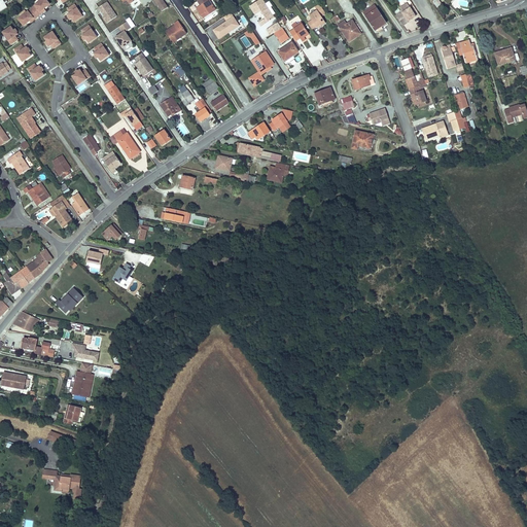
[(41,0),(32,8),(19,20),(24,26),(27,24),(26,23),(29,21),(30,22),(37,14),(44,8),(43,8),(46,5),(47,6),(50,4),(46,0),(41,0)]
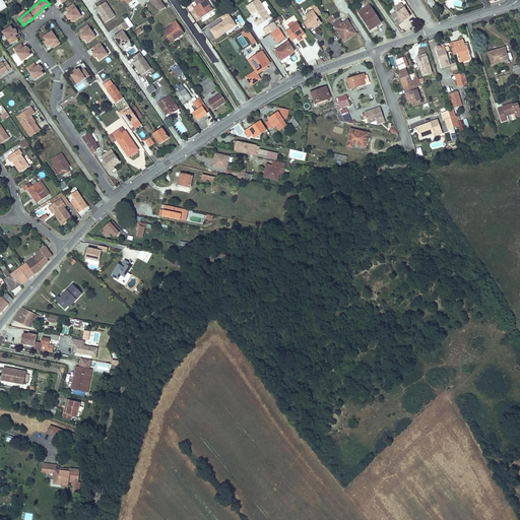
[(159,0),(152,0),(156,5),(160,11),(166,8),(159,0)]
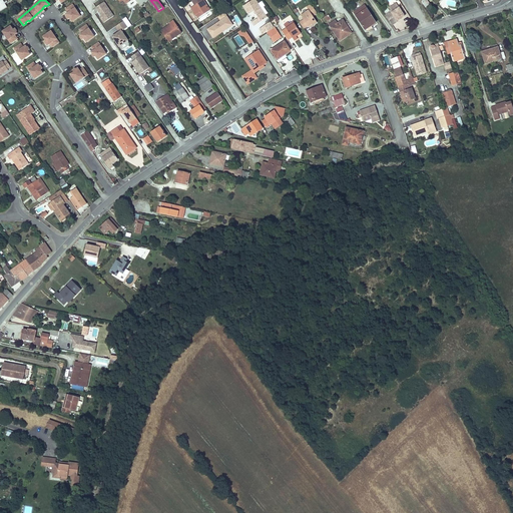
[(193,0),(192,1),(195,6),(191,9),(197,17),(209,10),(203,1),(204,0),(193,0)]
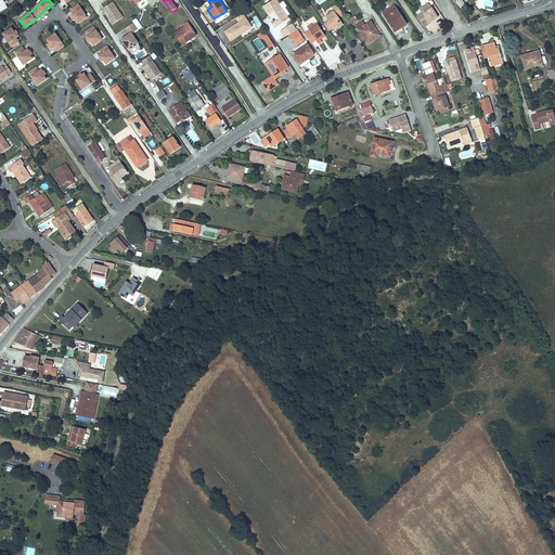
[(272,24),(275,28),(289,20),(287,16),(280,4),(276,0),(273,0),(263,7),(269,15),(275,12),(280,20),(272,24)]
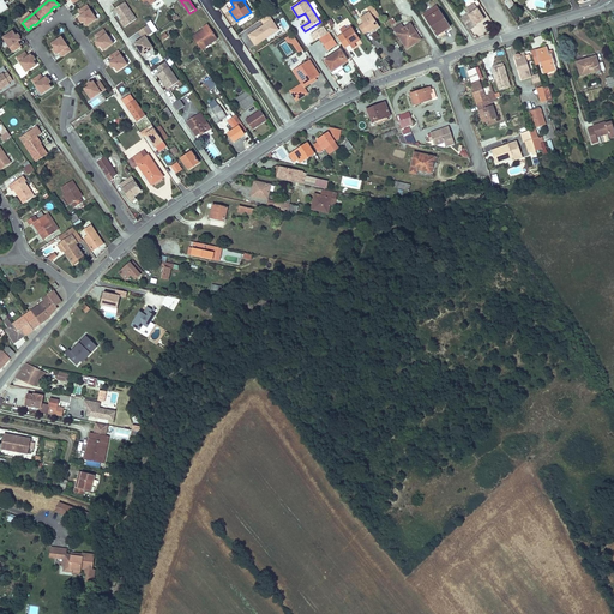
[(374,0),(392,25),(396,23),(387,10),(381,0),(374,0)]
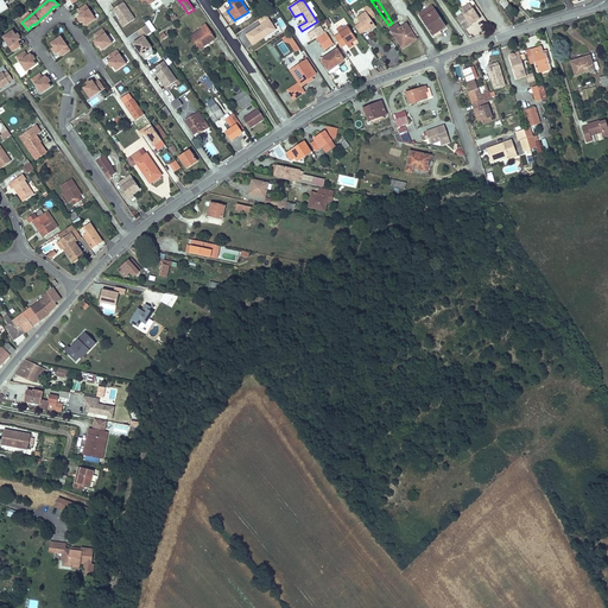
[(122,26),(133,18),(122,1),(113,7),(119,18),(121,20),(119,21),(122,26)]
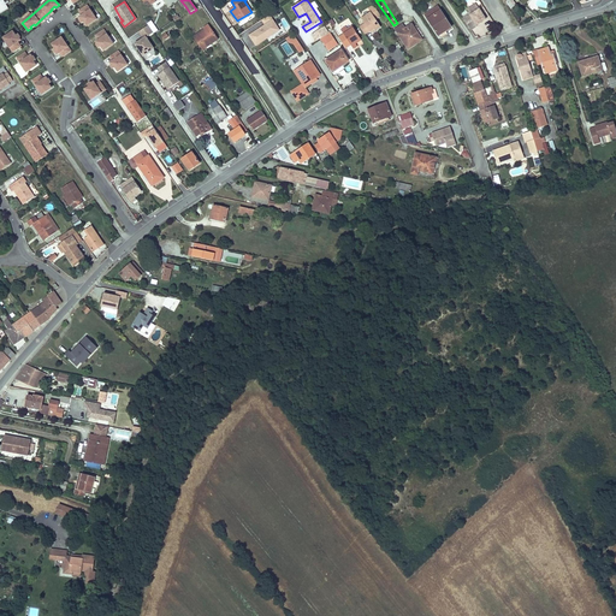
[(315,3),(313,4),(311,5),(319,18),(323,17),(318,9),(319,7),(315,3)]
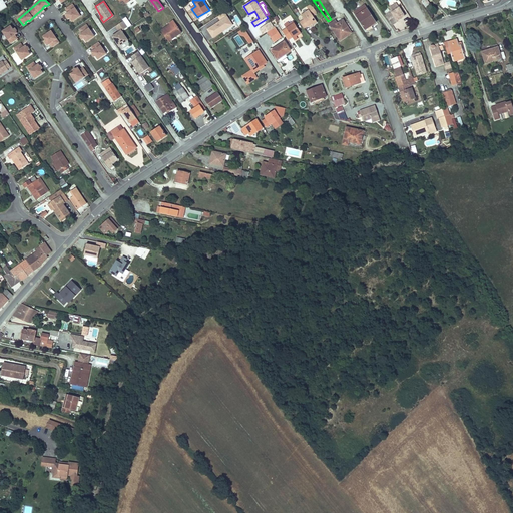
[(72,21),(81,16),(73,4),(66,9),(68,12),(66,14),(69,19),(70,18),(72,21)]
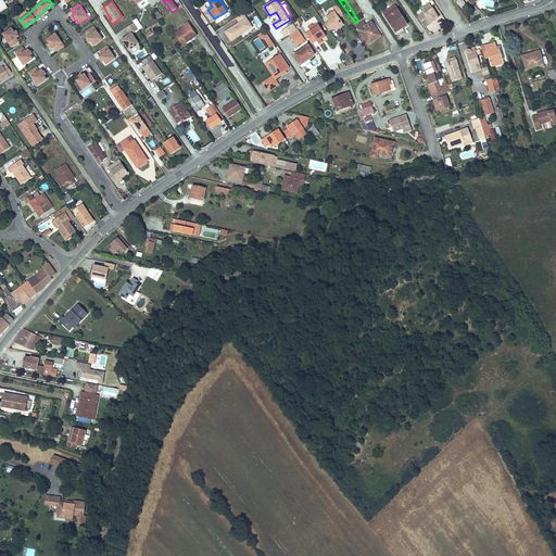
[(337,4),(332,8),(335,11),(339,17),(343,14),(341,10),(337,4)]
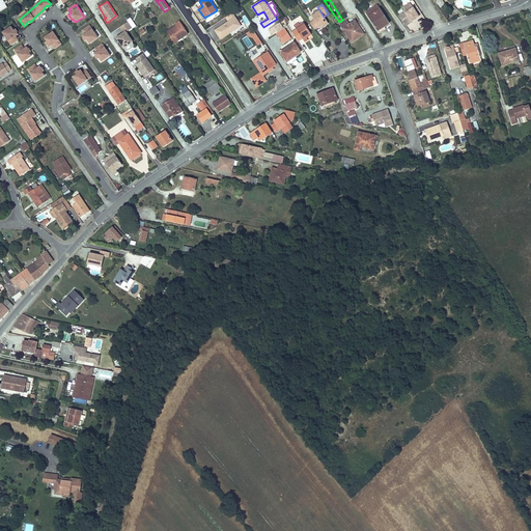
[(378,5),(366,12),(379,30),(389,24),(378,5)]
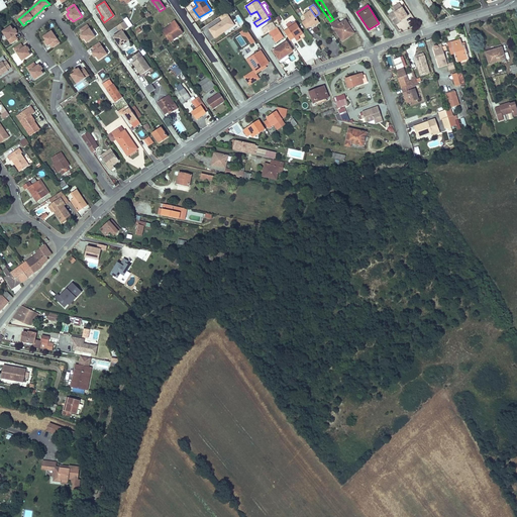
[(401,6),(388,14),(396,25),(401,22),(401,21),(408,16),(401,6)]
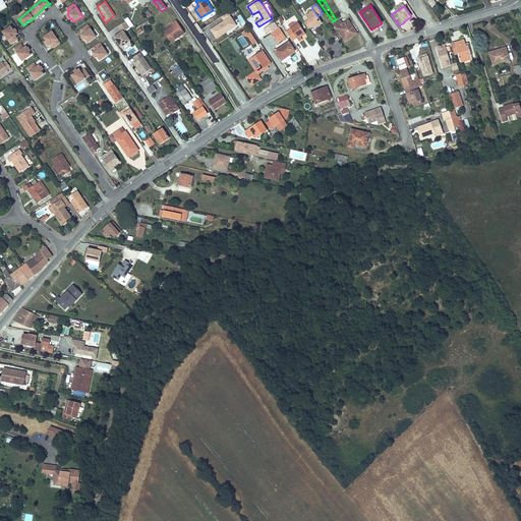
[(213,10),(200,17),(201,19),(214,11),(213,10)]
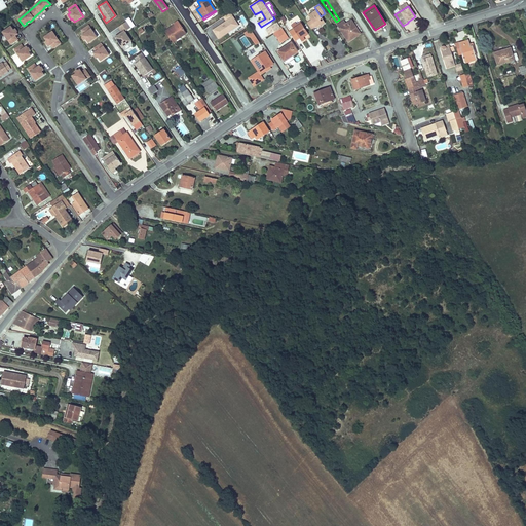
[(311,20),(307,23),(311,30),(315,27),(320,24),(321,26),(325,23),(321,16),(316,10),(308,15),(311,20)]
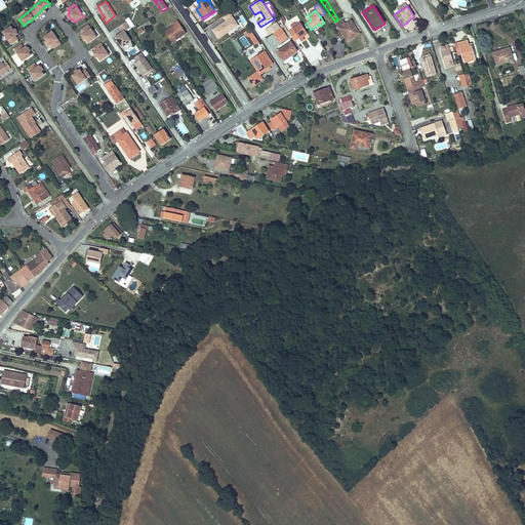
[(226,22),(233,17),(230,13),(223,17),(226,22)]
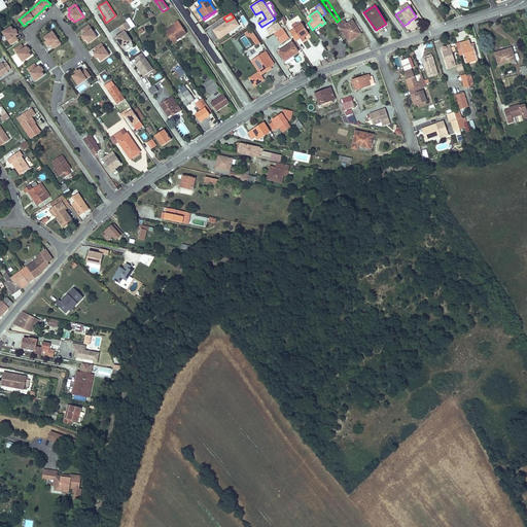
[(240,27),(234,18),(226,22),(213,31),(219,40),(240,27)]
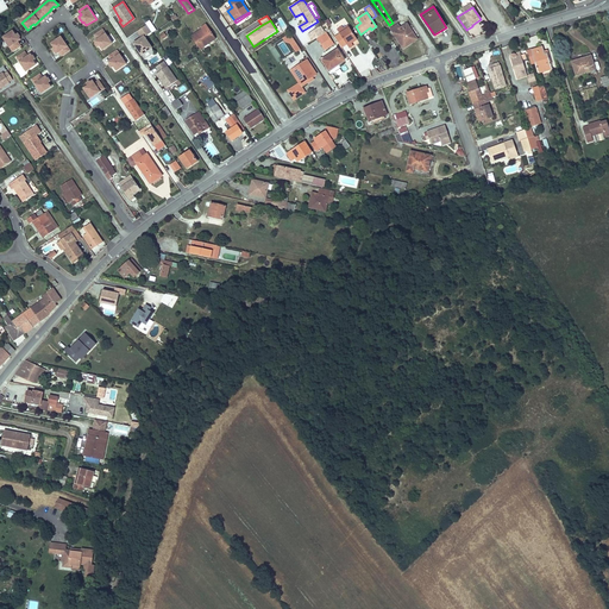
[(151,46),(144,36),(151,31),(145,24),(137,30),(142,37),(135,43),(142,54),(151,46)]
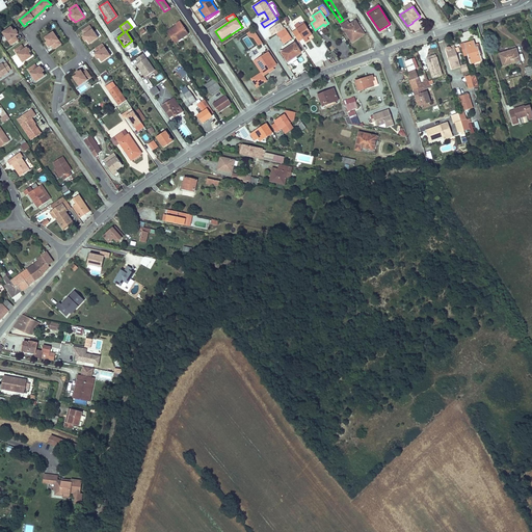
[(357,38),(356,37),(364,32),(355,21),(350,24),(347,21),(342,25),(352,43),(357,38)]
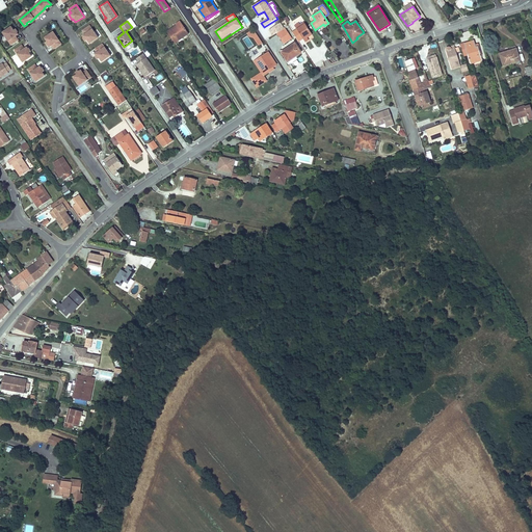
[(177,26),(167,31),(176,43),(188,34),(180,22),(176,24),(177,26)]
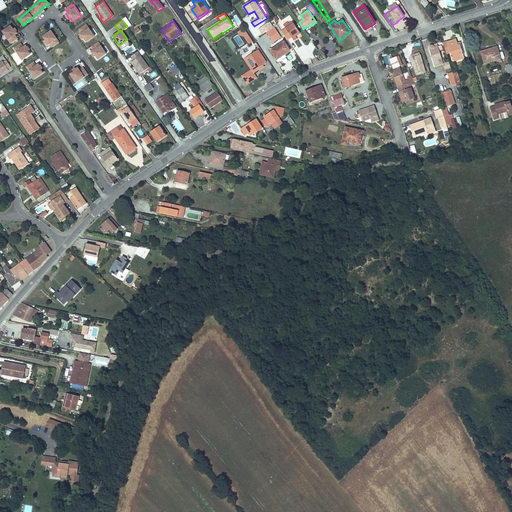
[(259,29),(262,34),(273,27),(270,22),(259,29)]
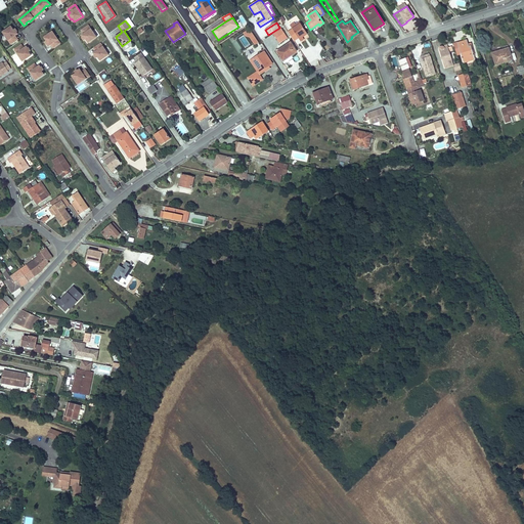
[(303,38),(302,36),(306,33),(300,24),(292,29),(299,39),(301,42),(304,40),(303,38)]
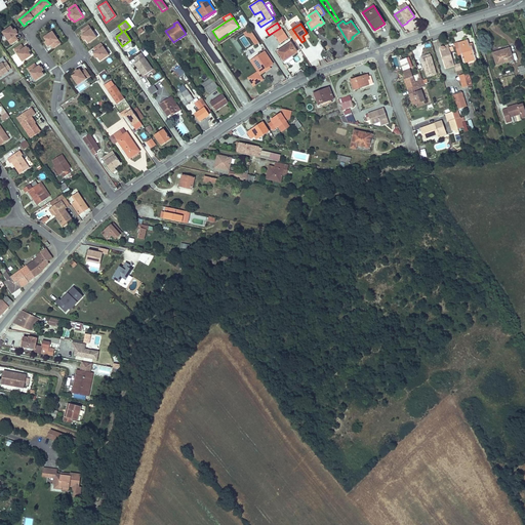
[(88,43),(96,37),(88,26),(82,30),(84,34),(82,36),(85,40),(86,40),(88,43)]
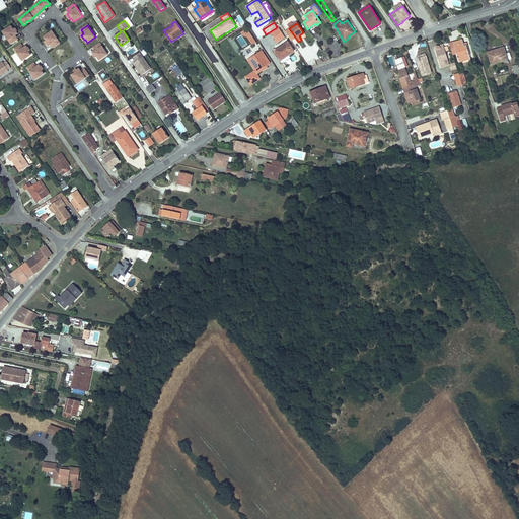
[(10,27),(3,31),(11,44),(19,38),(16,34),(17,33),(14,29),(12,30),(10,27)]
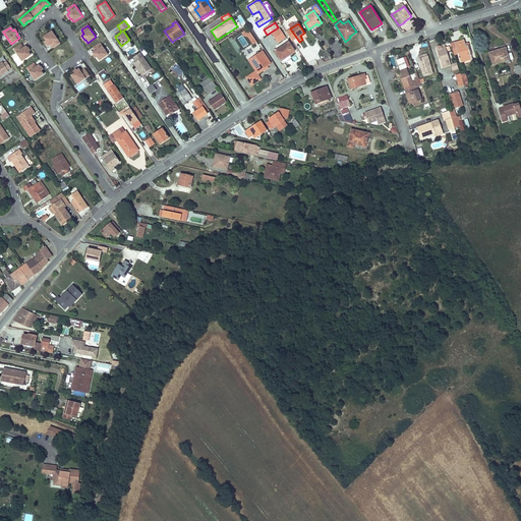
[(280,29),(272,34),(278,43),(286,38),(280,29)]
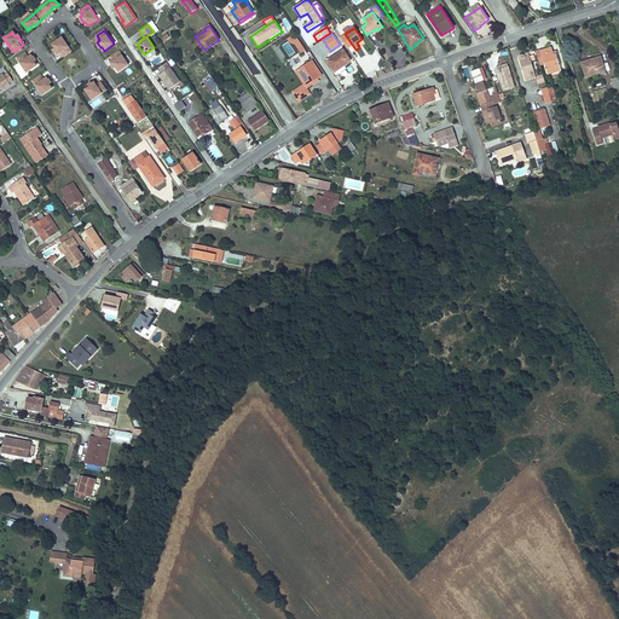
[(353,46),(345,34),(341,38),(348,48),(353,46)]
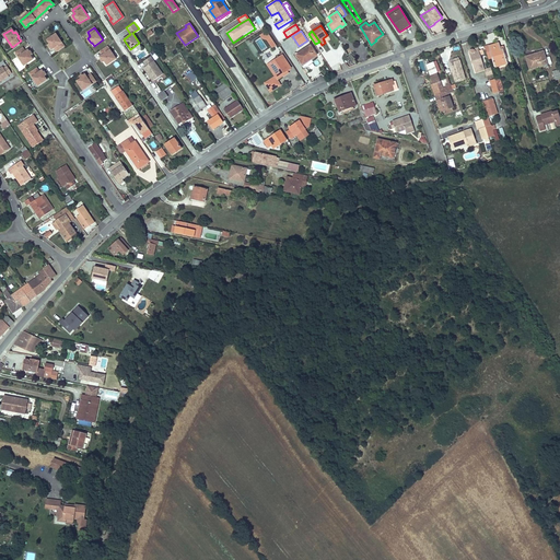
[(264,33),(260,36),(263,39),(267,41),(268,43),(272,41),(268,34),(264,33)]
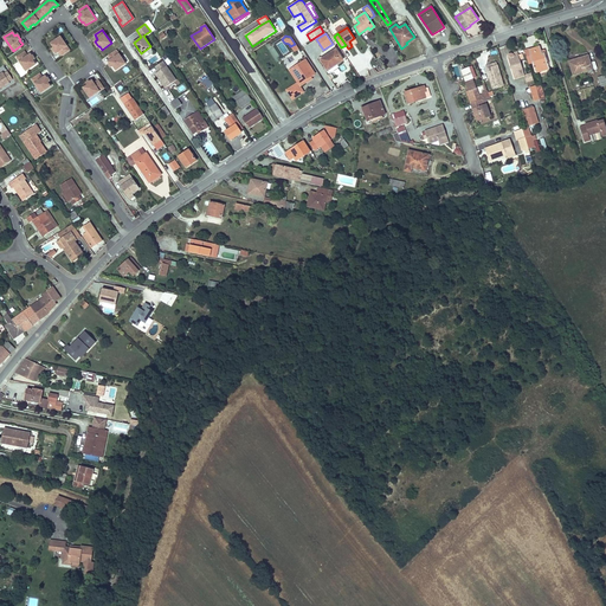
[(63,56),(70,50),(60,37),(51,43),(55,47),(53,47),(57,53),(59,52),(63,56)]
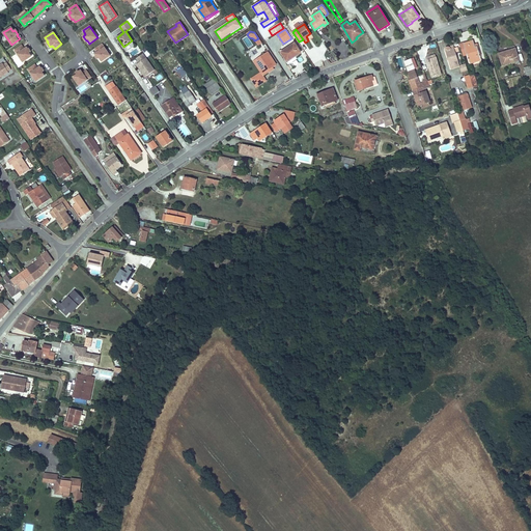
[(135,46),(132,40),(123,47),(127,51),(135,46)]
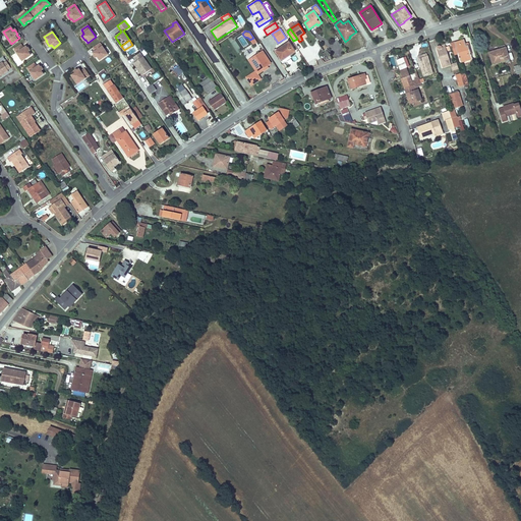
[(234,40),(230,43),(237,52),(241,49),(234,40)]
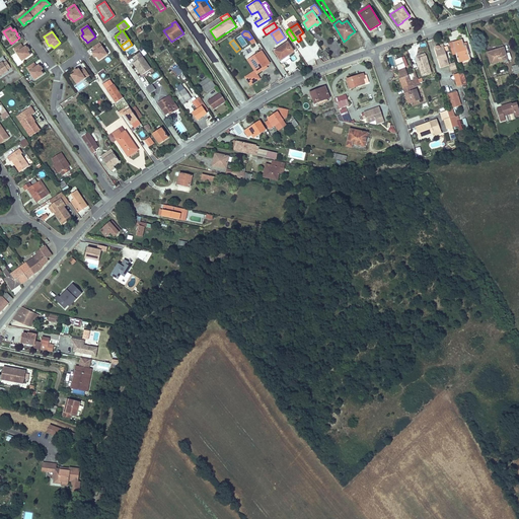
[(464,46),(464,44),(462,40),(453,43),(456,54),(459,62),(470,58),(466,45),(464,46)]
